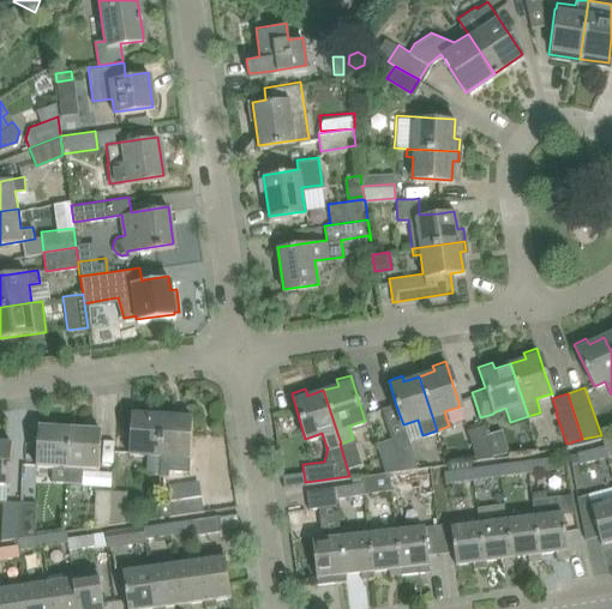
[(395,402),(381,406),(390,436),(401,469),(418,466),(406,432),(403,424),(395,402)]
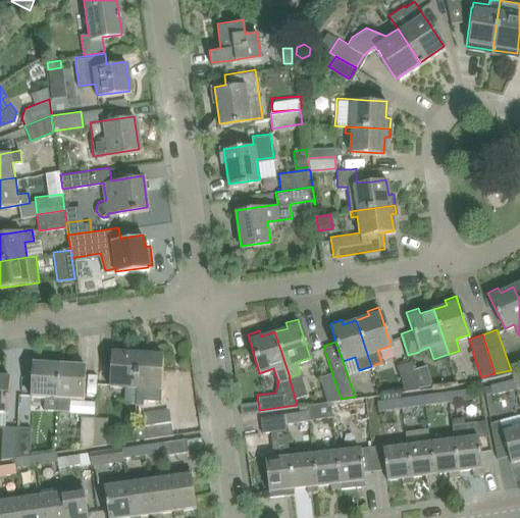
[(135,402),(136,393),(138,347),(128,346),(128,351),(112,350),(110,384),(124,385),(123,401),(135,402)]
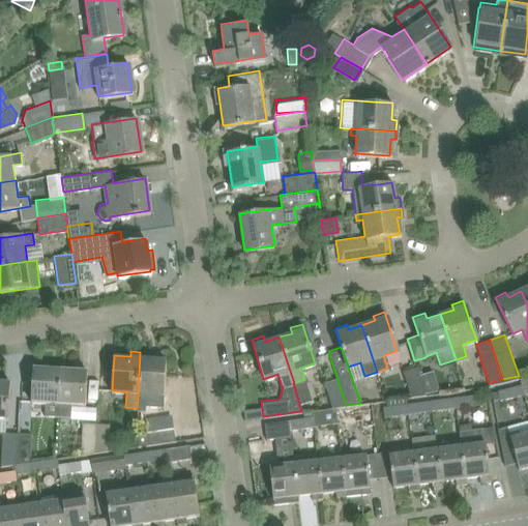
[(137,408),(137,409),(144,409),(144,404),(163,405),(164,393),(166,358),(150,357),(150,352),(140,352),(138,399),(137,408)]
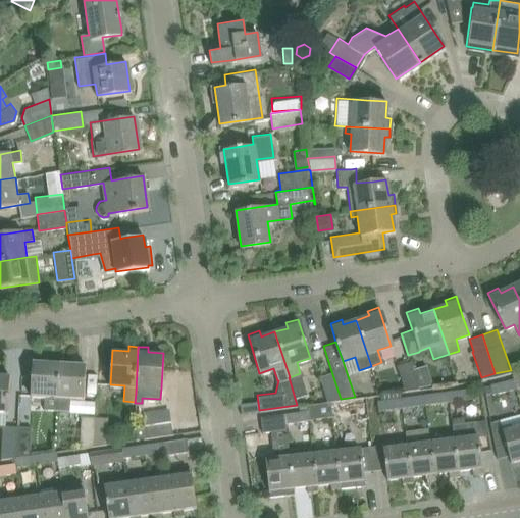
[(405,390),(418,387),(410,360),(396,365),(405,390)]
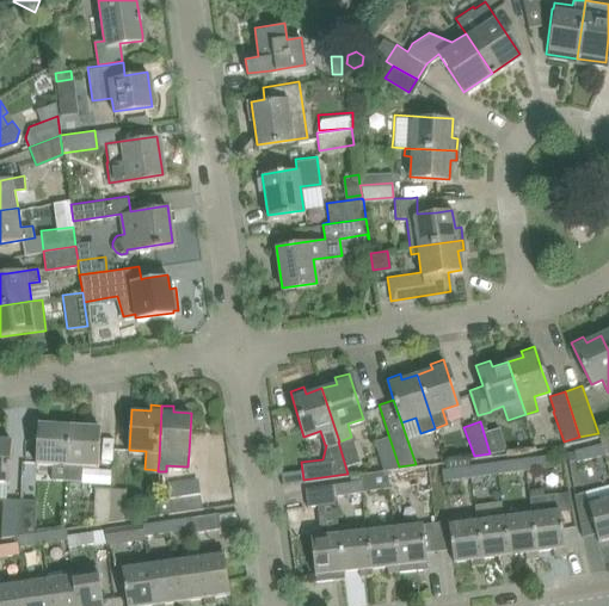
[(50,476),(66,477),(69,424),(38,422),(36,461),(51,462),(50,476)]
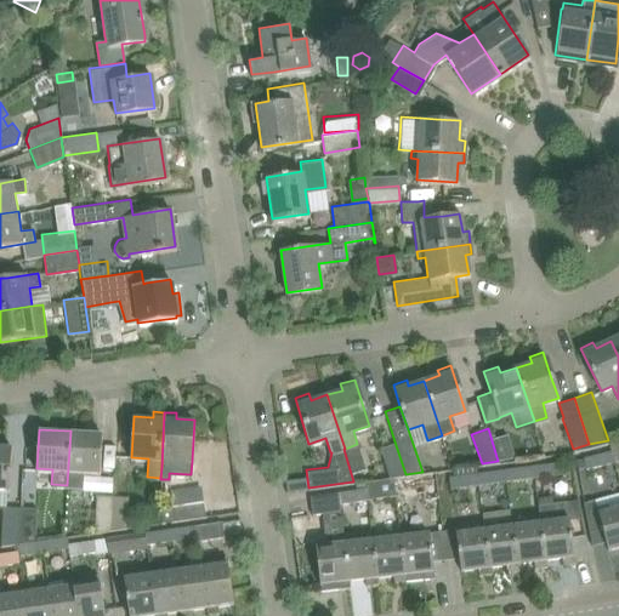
[(71,431),(67,485),(81,485),(83,471),(100,472),(101,432),(71,431)]
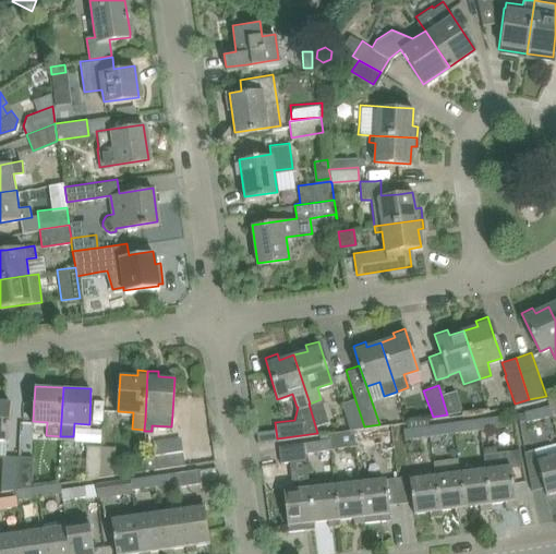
[(341,401),(349,428),(352,426),(352,428),(364,426),(354,397),(341,401)]
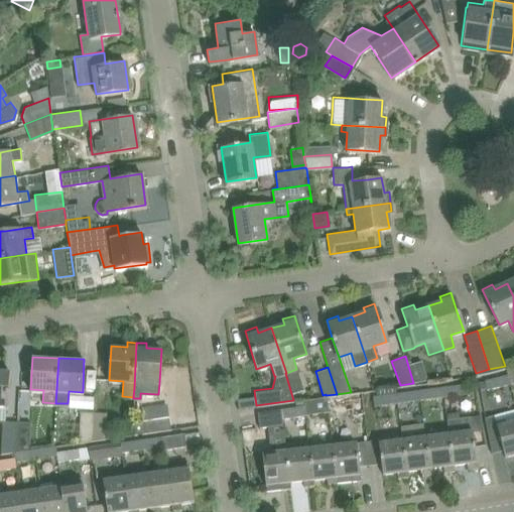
[(0,406),(7,407),(9,369),(0,368),(0,406)]
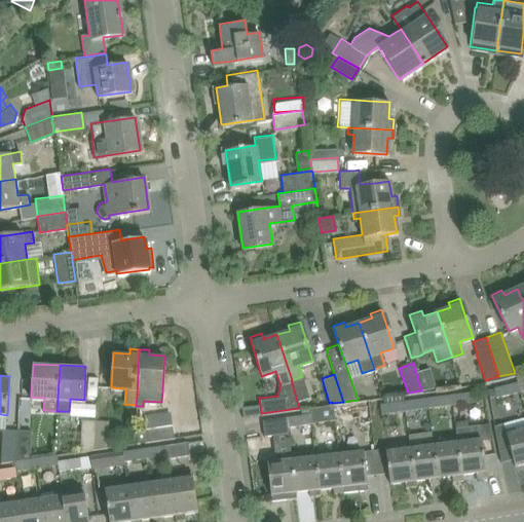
[(495,396),(519,389),(517,380),(493,386),(495,396)]
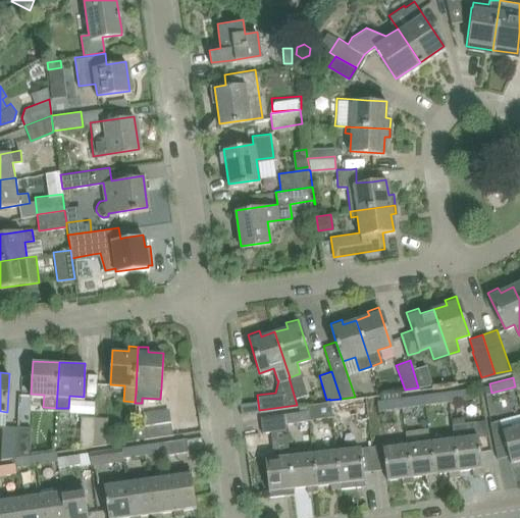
[(447,391),(448,400),(472,397),(471,387),(447,391)]
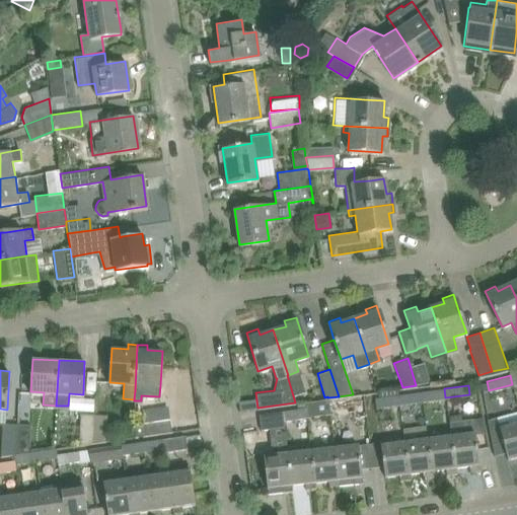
[(421,391),(422,400),(445,397),(444,388),(421,391)]
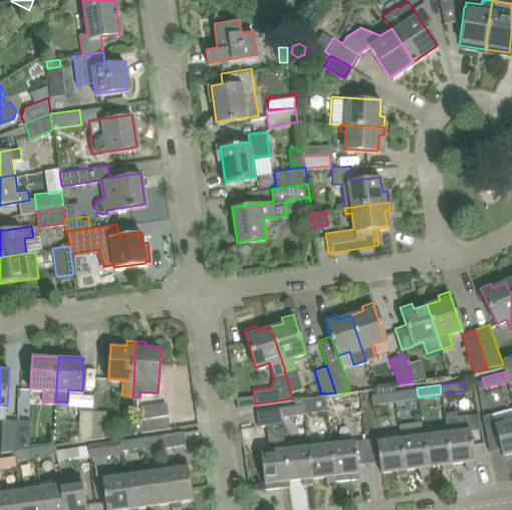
[(395,391),(396,400),(418,397),(417,388),(395,391)]
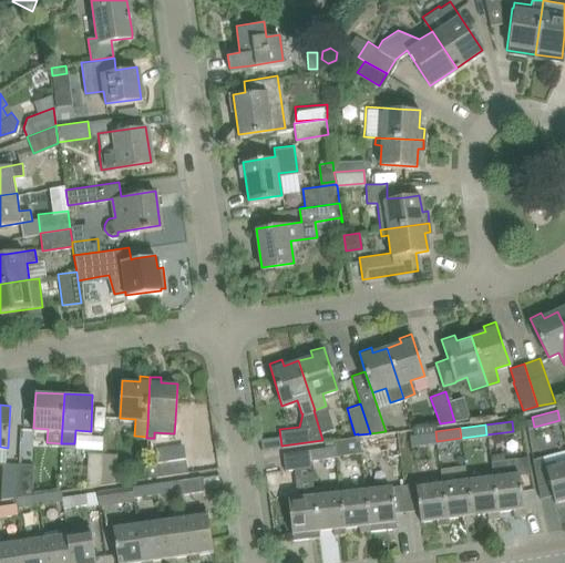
[(370,433),(358,434),(360,452),(366,451),(386,449),(386,454),(399,452),(397,429),(386,431),(370,433)]
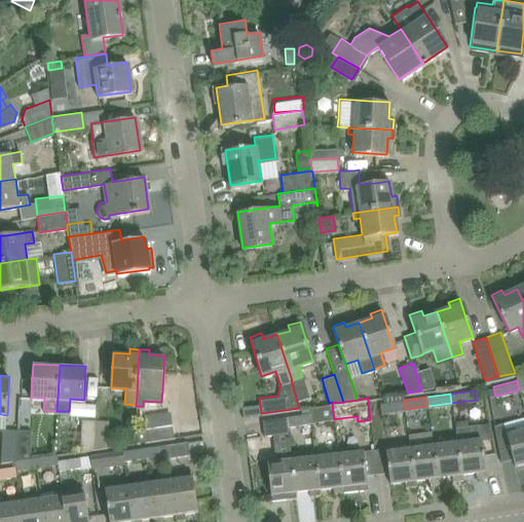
[(381,412),(405,409),(404,400),(379,403),(381,412)]
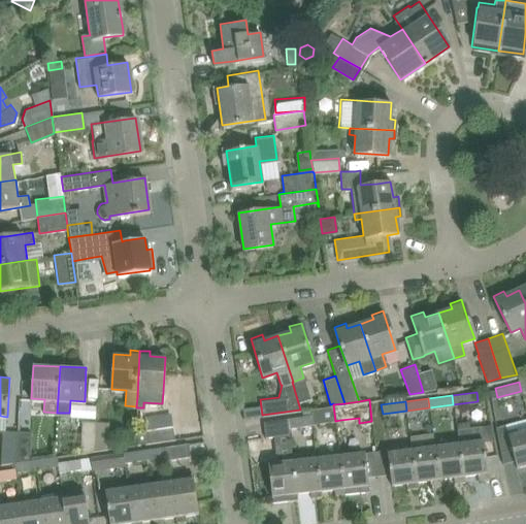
[(310,414),(311,424),(335,421),(333,404),(333,403),(330,404),(309,406),(310,414)]
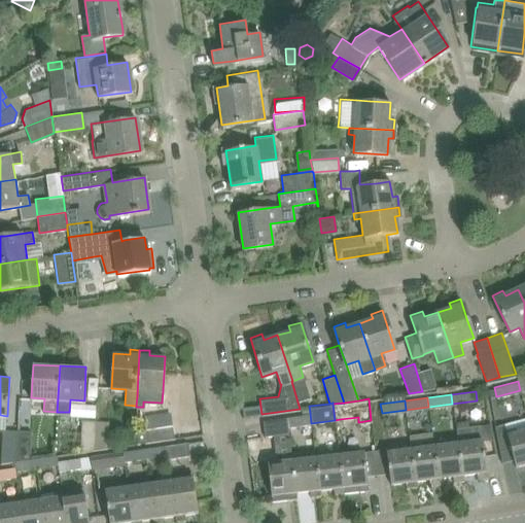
[(285,417),(287,426),(311,423),(310,413),(285,417)]
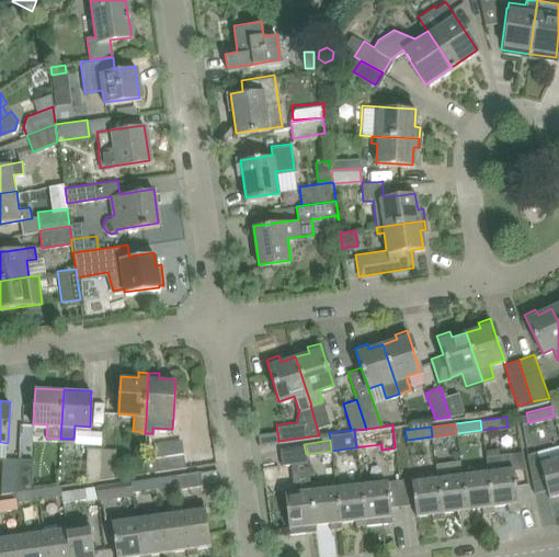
[(304,444),(280,447),(282,463),(307,459),(306,454),(304,444)]
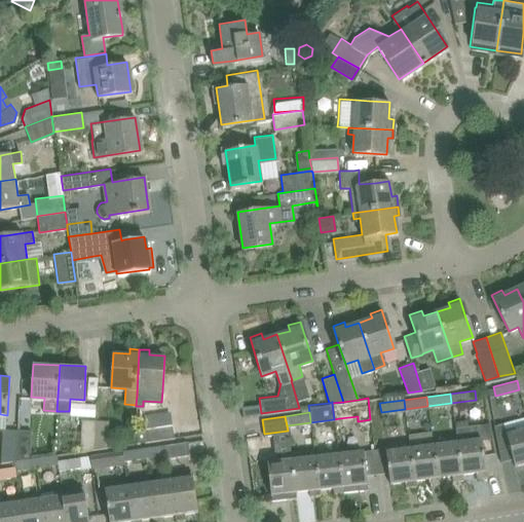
[(80,450),(95,448),(96,419),(82,418),(80,450)]
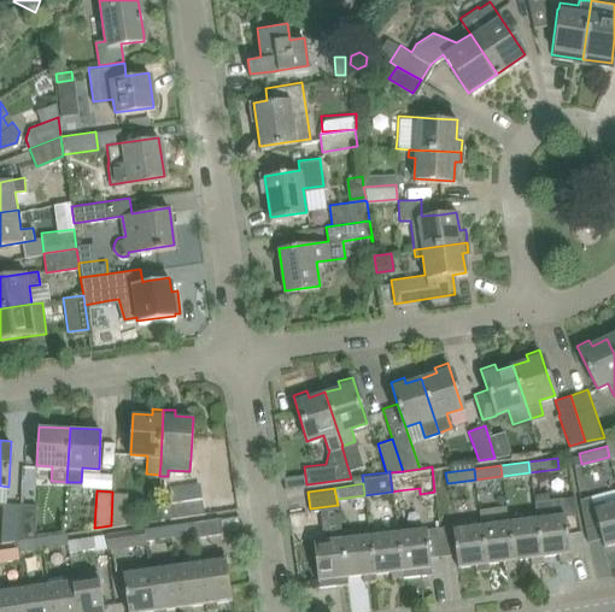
[(112,492),(111,525),(126,523),(127,492),(112,492)]
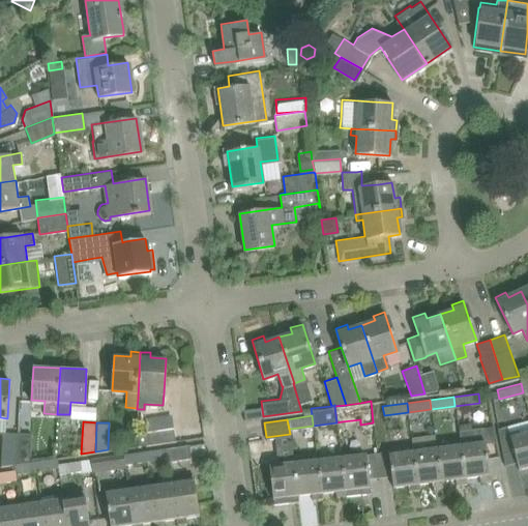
[(147,431),(148,443),(175,439),(173,427),(147,431)]
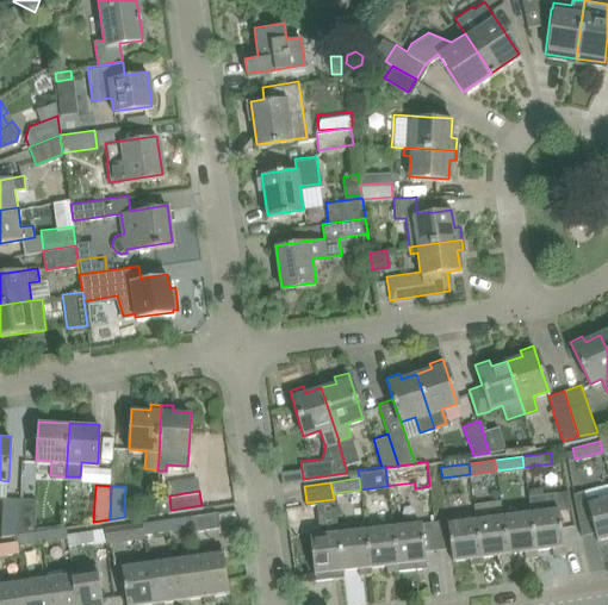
[(597,493),(584,496),(589,513),(596,537),(607,534),(607,497),(599,499),(597,493)]
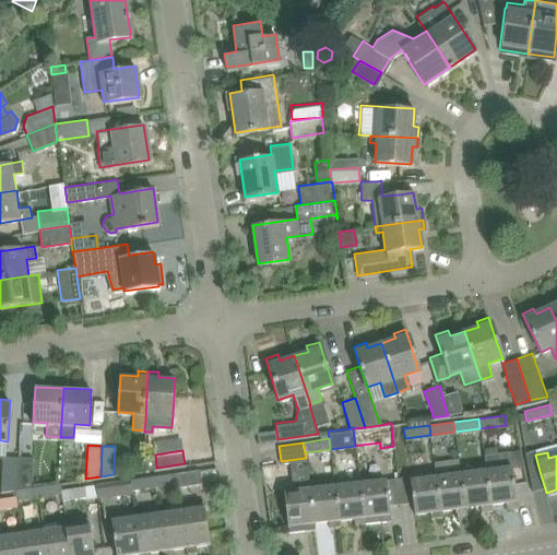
[(0,491),(14,488),(16,488),(19,455),(18,455),(18,456),(2,455),(0,491)]
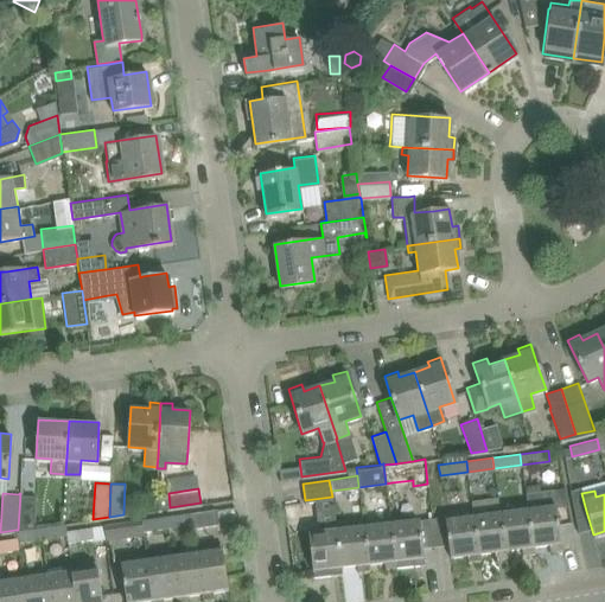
[(20,493),(18,530),(34,527),(36,494),(20,493)]
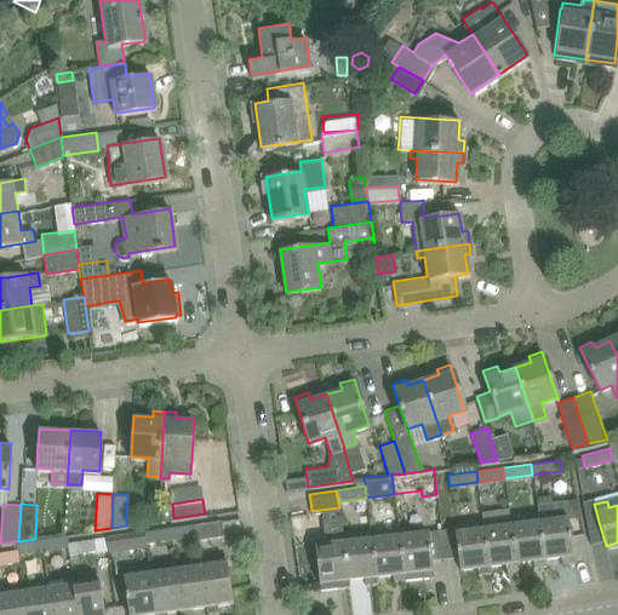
[(160,519),(173,518),(172,504),(159,506),(160,519)]
